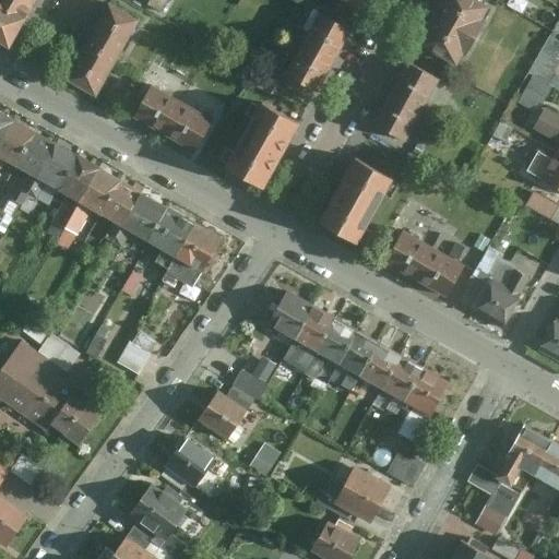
[(0,0),(0,47),(10,52),(31,18),(0,0)]
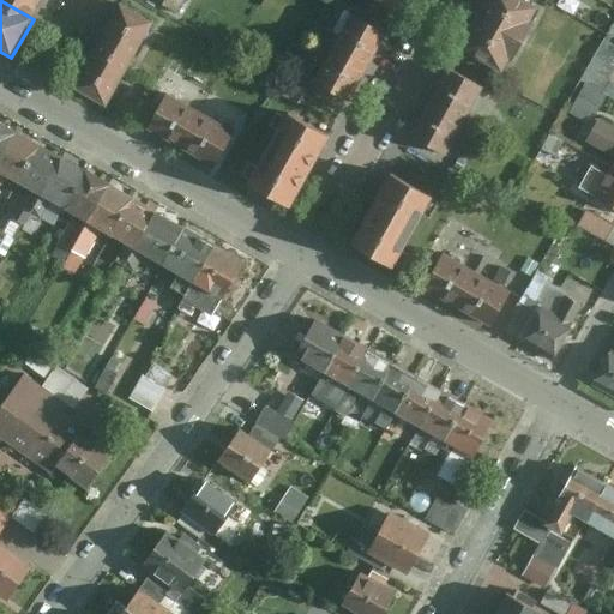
[(0,0),(34,19),(43,0),(0,0)]
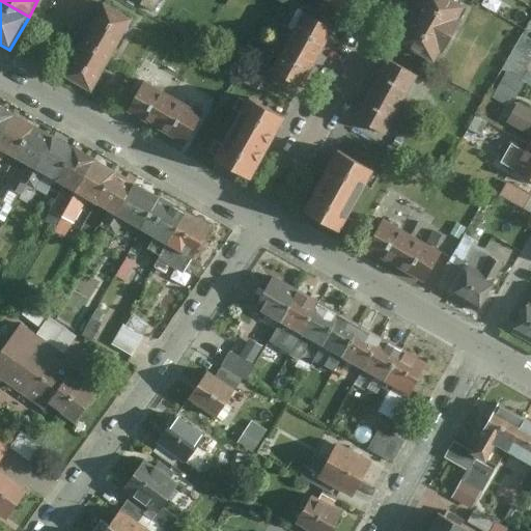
[(311,0),(341,16),(350,0),(311,0)]
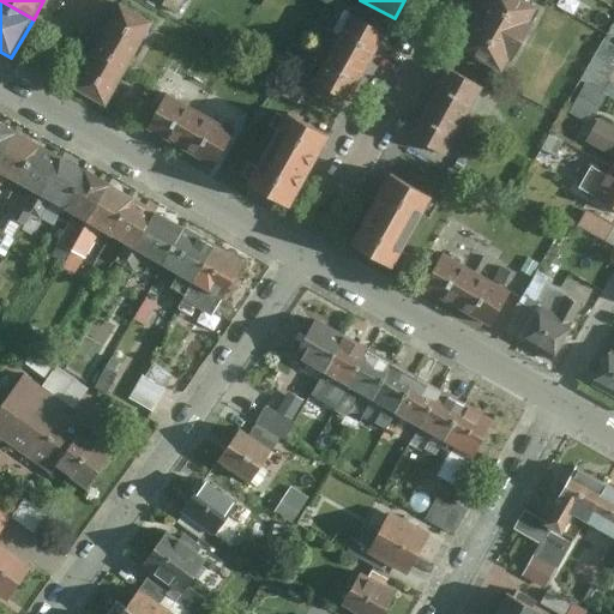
[(535,6),(523,0),(486,0),(457,55),(498,77),(503,67),(506,70),(531,22),(528,20),(535,6)]
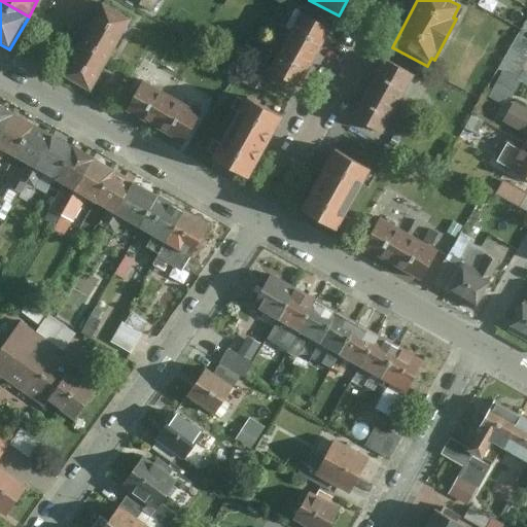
[(130,18),(102,3),(80,42),(109,57),(130,18)]
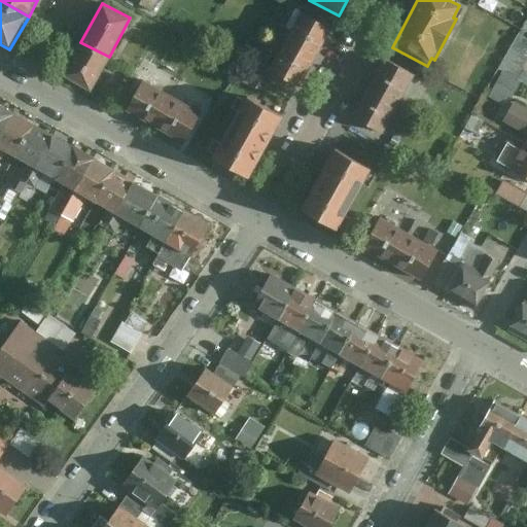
[(281,43),(312,61),(329,30),(297,12),(281,43)]
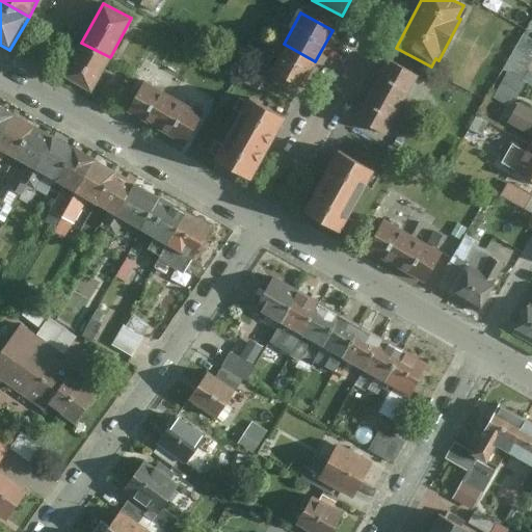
[(531,71),(530,71),(531,64),(531,32),(525,30),(500,99),(517,105),(526,82),(531,84),(531,71)]
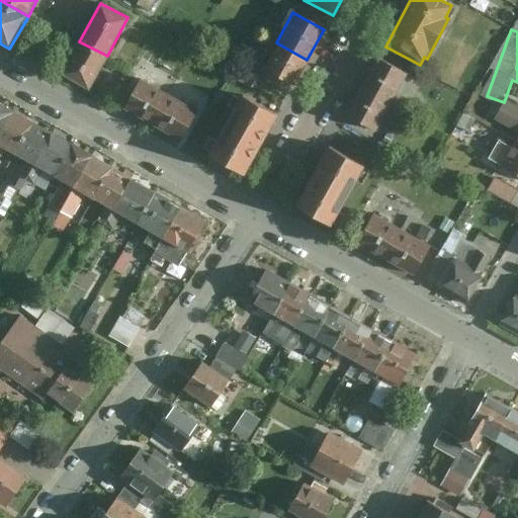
[(87,93),(107,56),(79,41),(60,79),(87,93)]
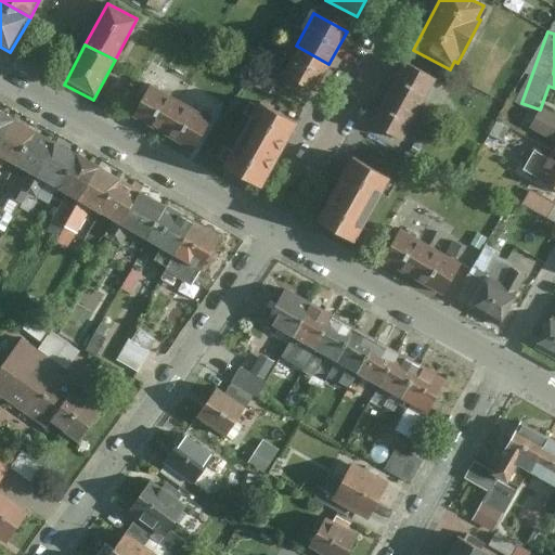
[(328,64),(296,46),(278,78),(311,95),(328,64)]
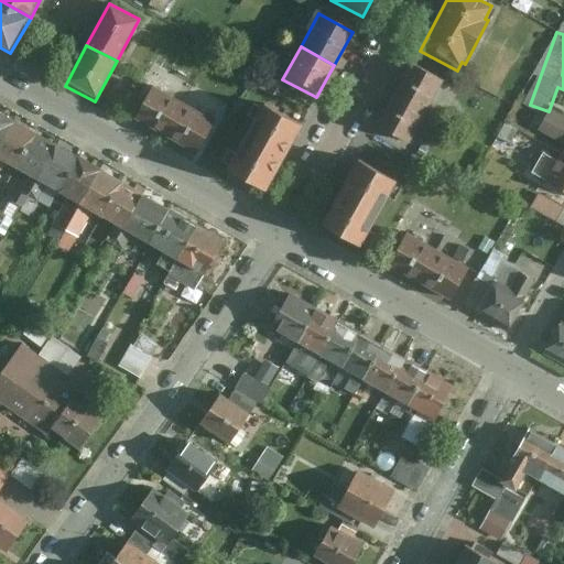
[(392,94),(425,111),(442,79),(409,63),(392,94)]
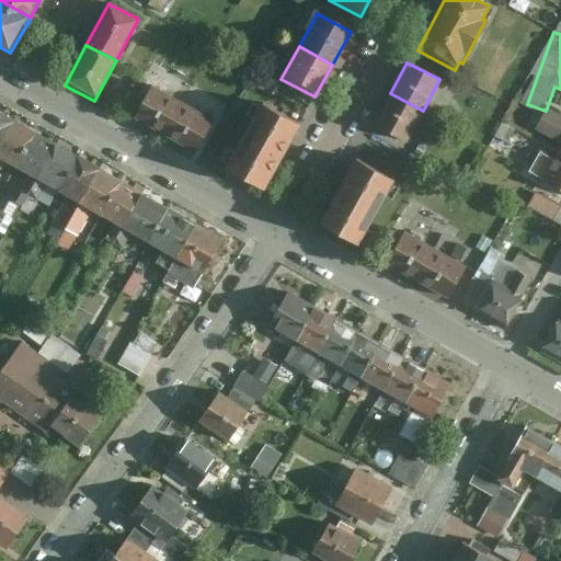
[(264,71),(258,80),(273,93),(281,84),(264,71)]
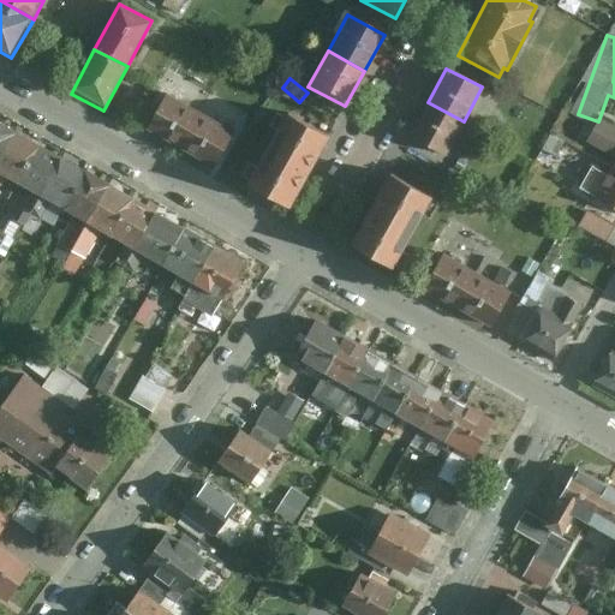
[(147,127),(180,147),(201,113),(167,94),(147,127)]
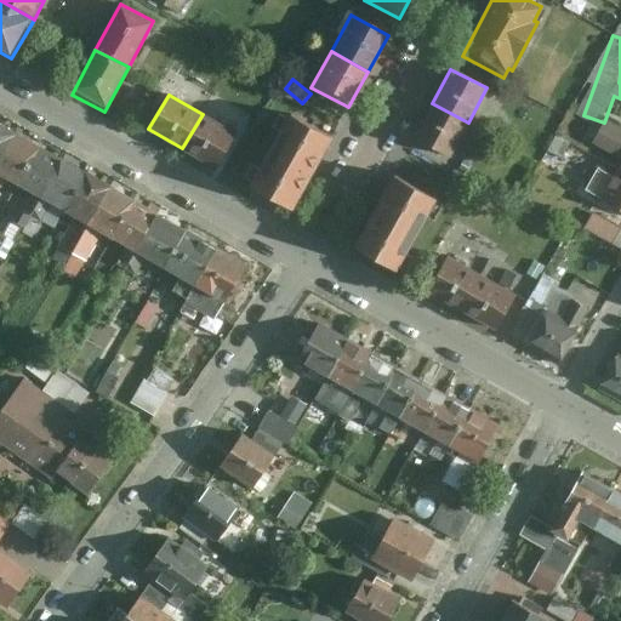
[(449,160),(468,123),(432,103),(412,141),(449,160)]
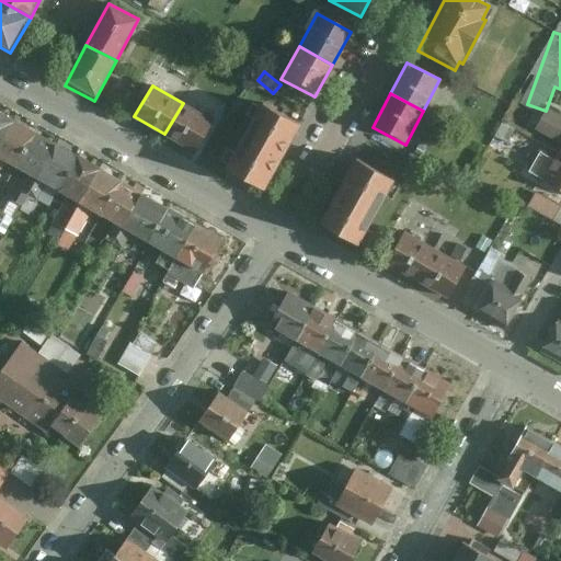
[(164,134),(196,152),(215,121),(183,103),(164,134)]
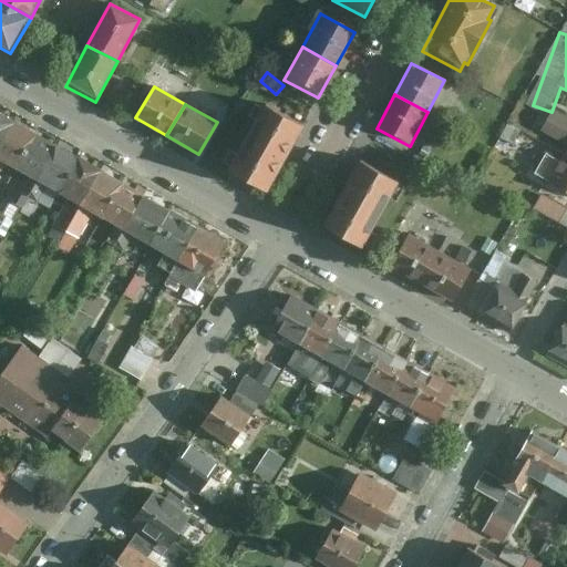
[(263,197),(302,125),(265,104),(225,177),(263,197)]
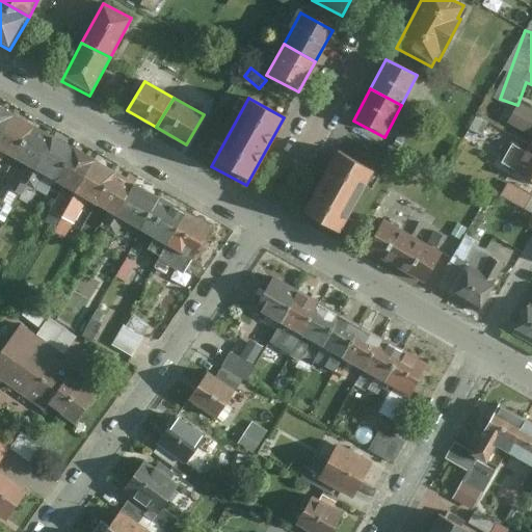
[(0,141),(16,115),(0,107),(0,141)]
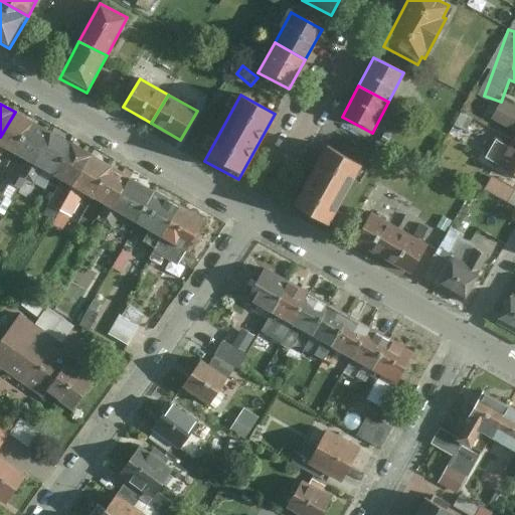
[(514,109),(503,104),(494,121),(514,131),(514,109)]
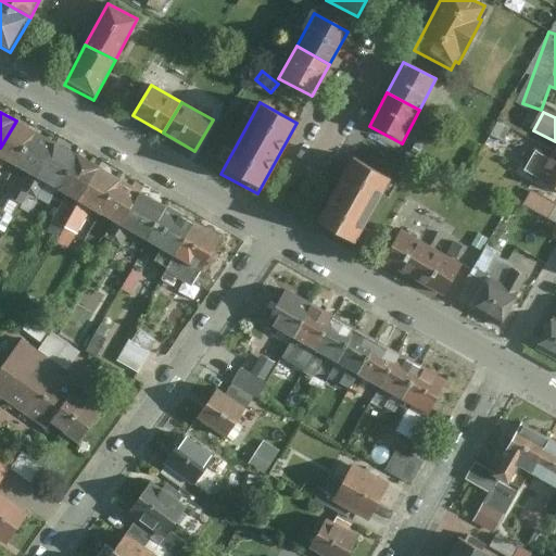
[(38,134),(16,121),(0,148),(0,171),(4,164),(17,171),(38,134)]
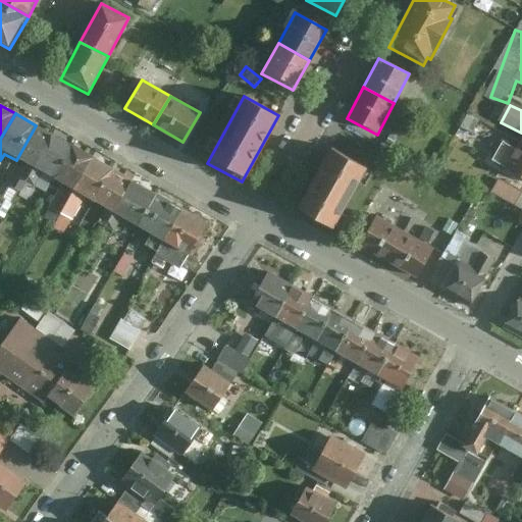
[(55,136),(36,125),(16,160),(20,162),(8,186),(22,194),(28,185),(55,136)]
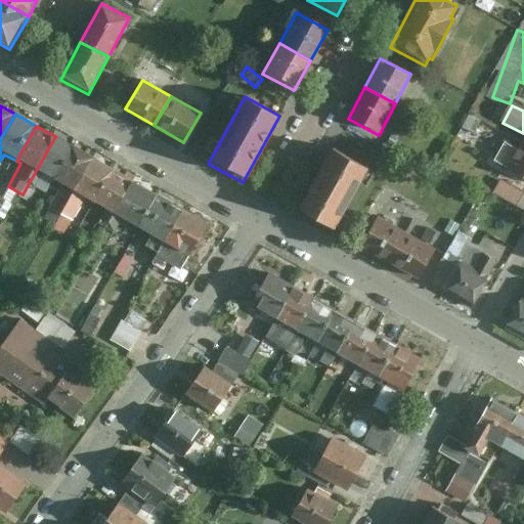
[(76,148),(55,136),(28,185),(36,188),(44,176),(56,183),(76,148)]
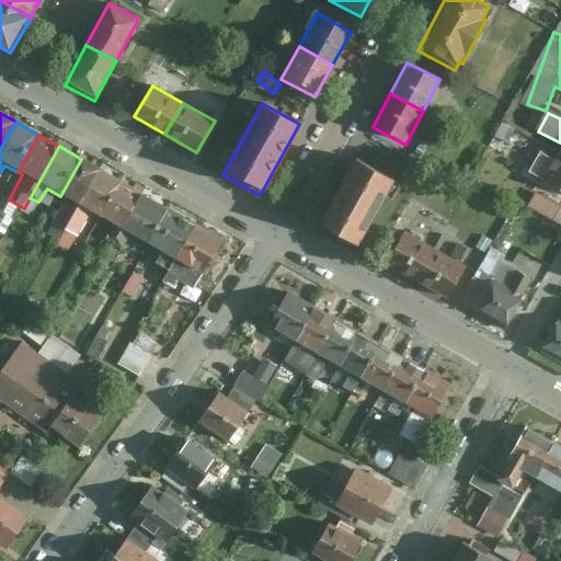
[(560,191),(560,157),(558,164),(541,157),(531,175),(560,191)]
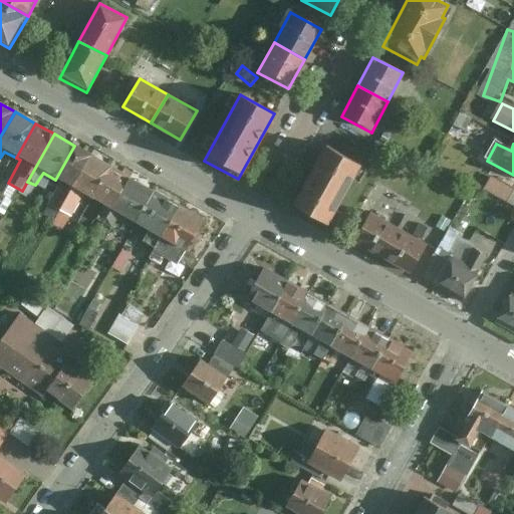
[(94,157),(74,146),(55,180),(62,184),(48,207),(60,213),(94,157)]
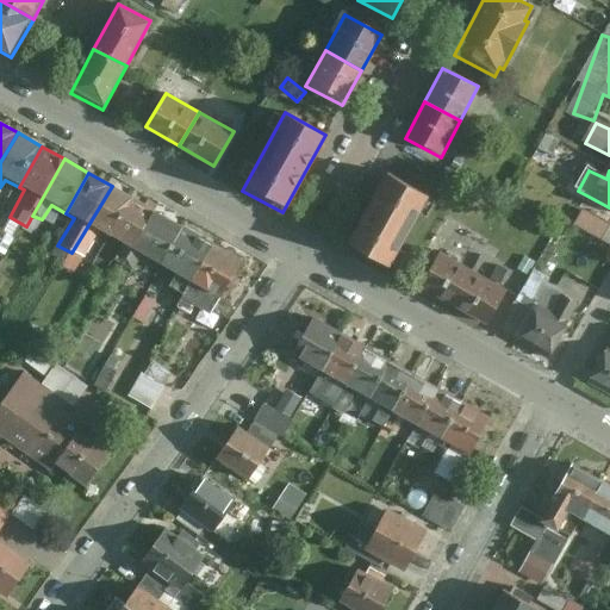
[(386,271),(428,195),(386,173),(344,248),(386,271)]
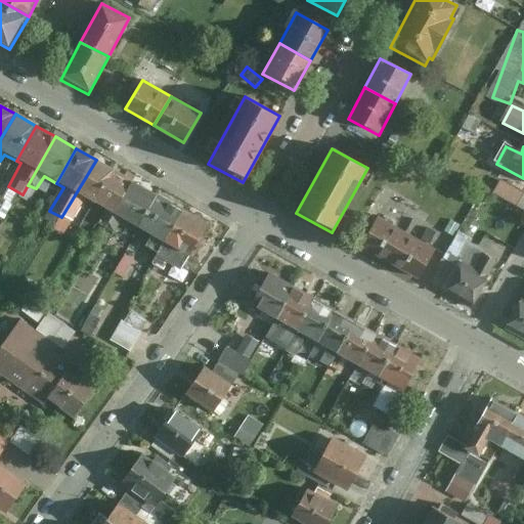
[(116,170),(96,160),(61,217),(74,224),(87,201),(96,206),(116,170)]
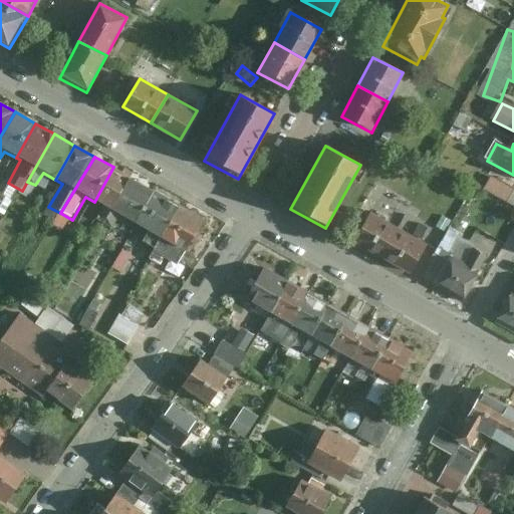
[(113,167),(94,202),(104,207),(96,220),(105,225),(133,178),(113,167)]
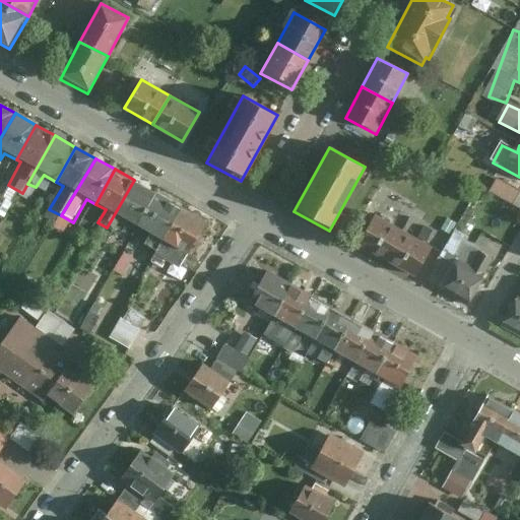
[(519,186),(500,179),(494,194),(519,203),(519,198),(519,186)]
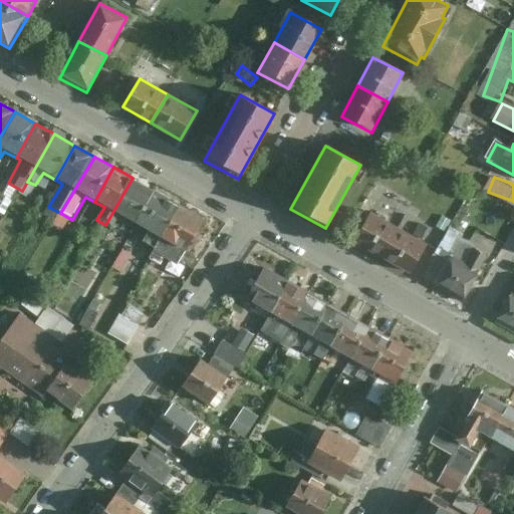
[(158,191),(133,178),(105,225),(114,230),(121,217),(138,226),(158,191)]
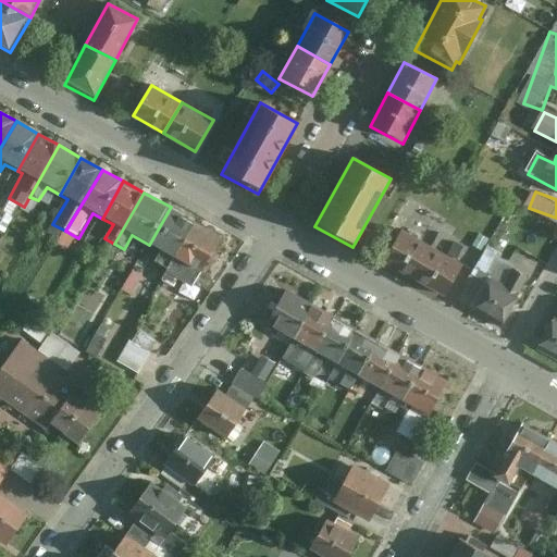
[(198,224),(171,207),(149,245),(163,254),(157,264),(171,272),(198,224)]
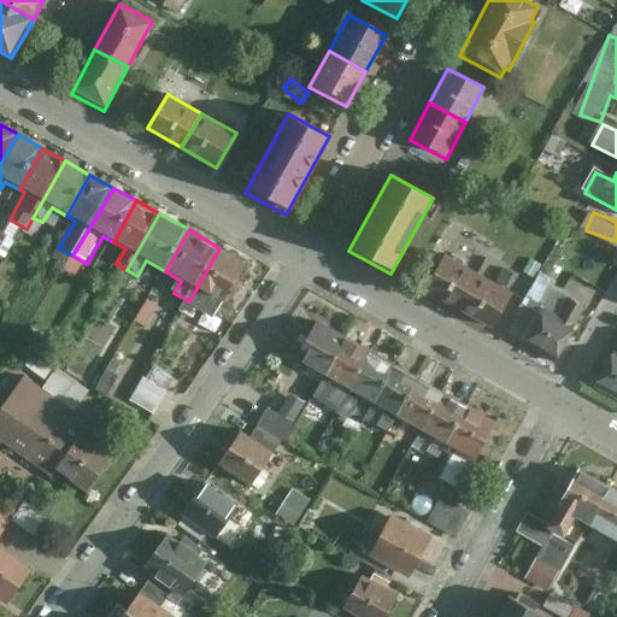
[(250,264),(219,248),(189,301),(187,305),(216,322),(250,264)]
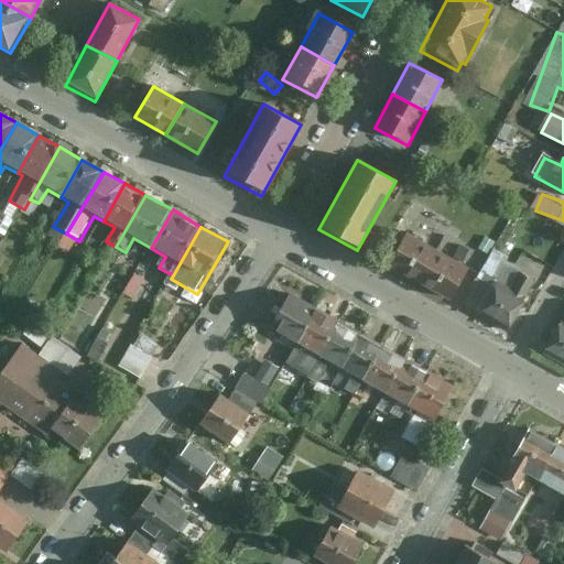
[(437,250),(407,234),(386,271),(416,289),(437,250)]
